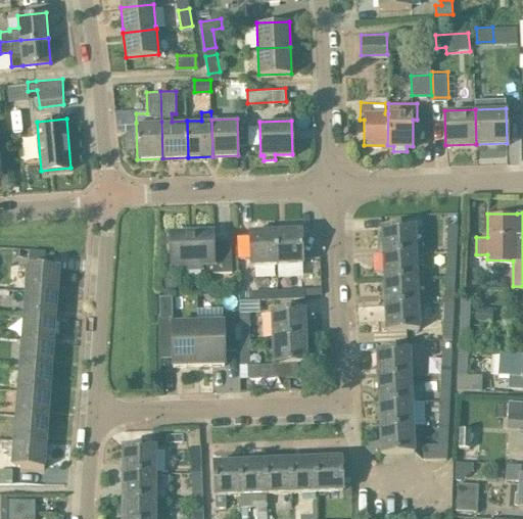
[(381,225),(382,251),(416,249),(415,224),(381,225)]
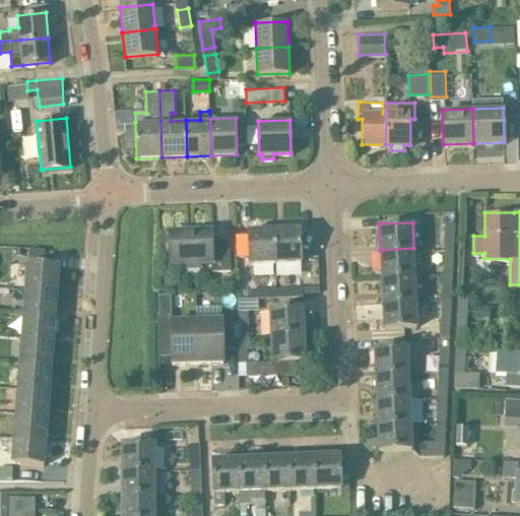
[(445,223),(444,247),(453,248),(454,224),(445,223)]
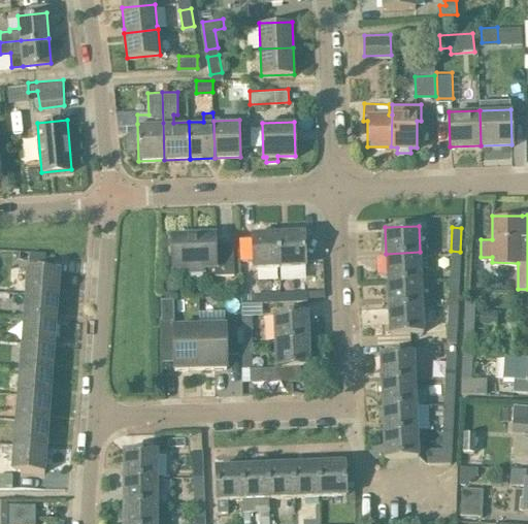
[(279,266),(277,231),(252,232),(253,267),(279,266)]
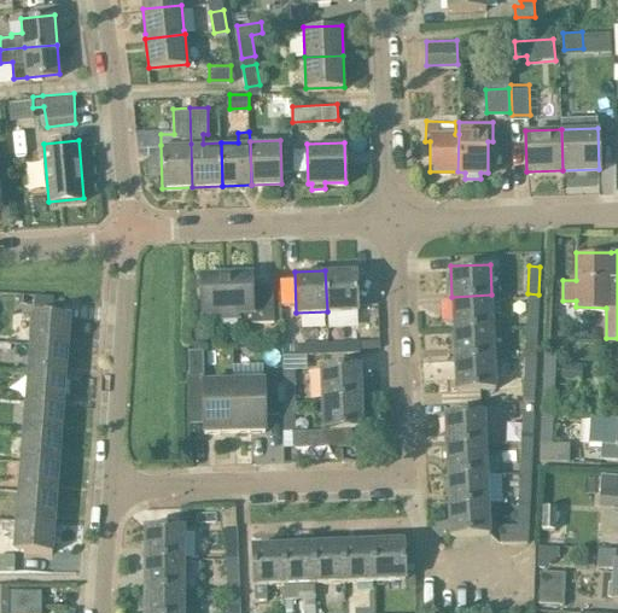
[(356,270),(325,270),(327,311),(357,310),(356,270)]
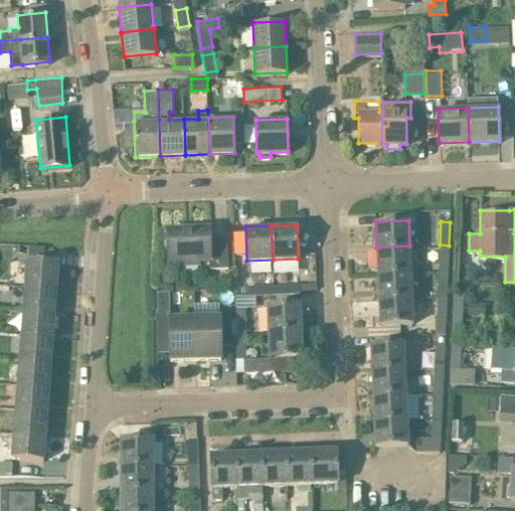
[(209,228),(168,230),(169,259),(182,258),(182,264),(199,263),(199,257),(209,257),(209,267),(228,266),(227,235),(210,236),(209,228)]
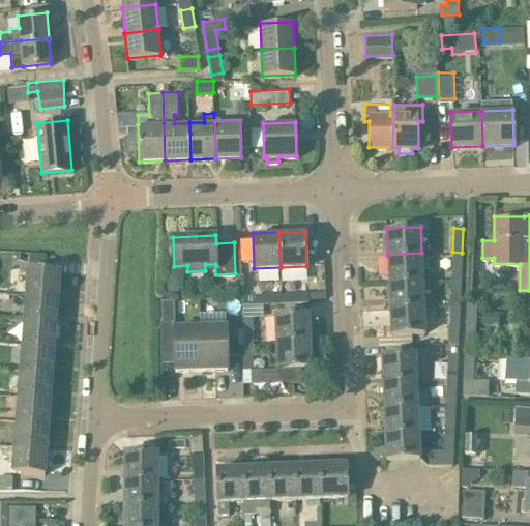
[(452,252),(451,278),(461,279),(462,253),(452,252)]
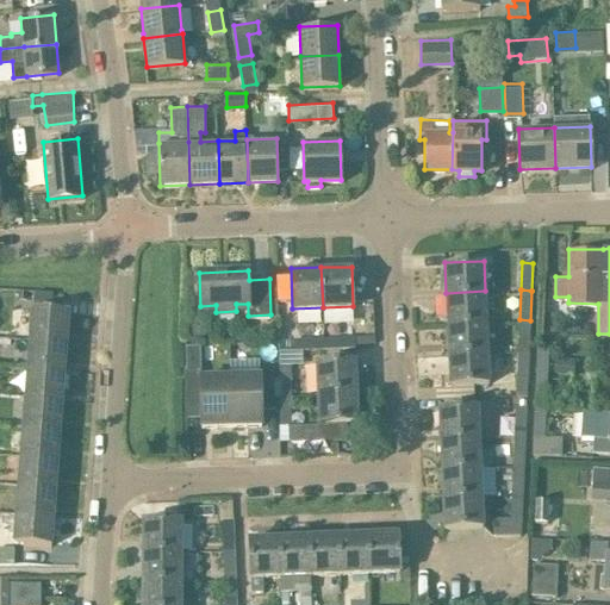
[(485,291),(446,293),(447,323),(486,320),(485,291)]
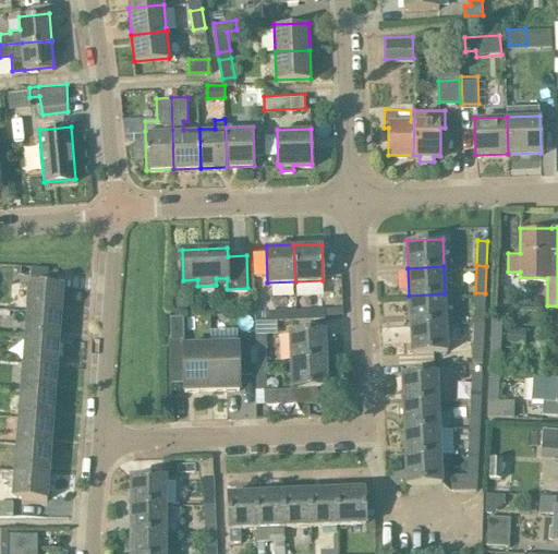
[(29,280),(27,308),(61,310),(63,282),(29,280)]
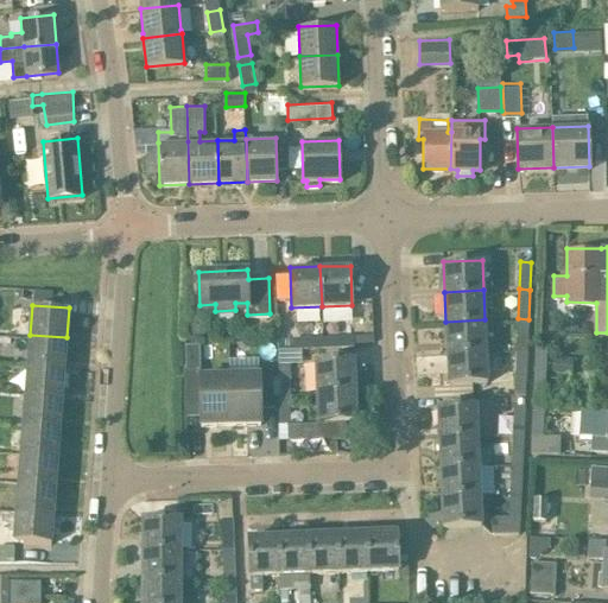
[(485,319),(445,322),(447,351),(486,349),(485,319)]
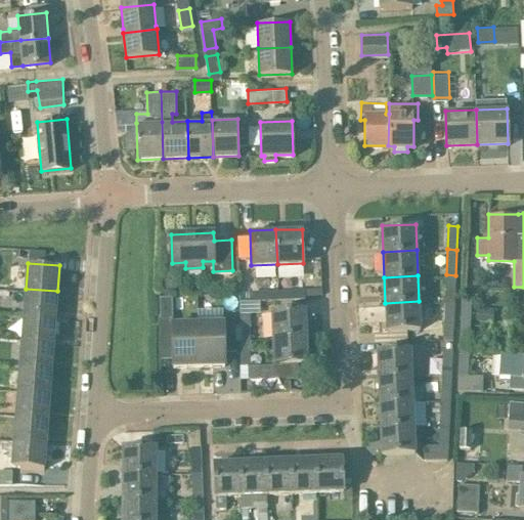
[(279,297),(305,296),(305,287),(278,288),(279,297)]
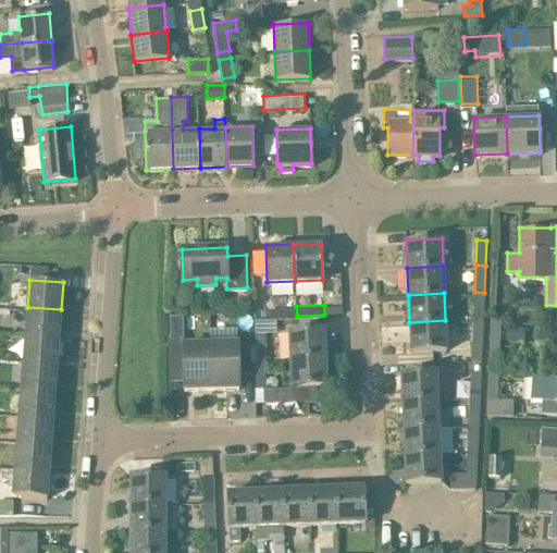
[(269,307),(269,317),(276,317),(297,316),(296,306),(269,307)]
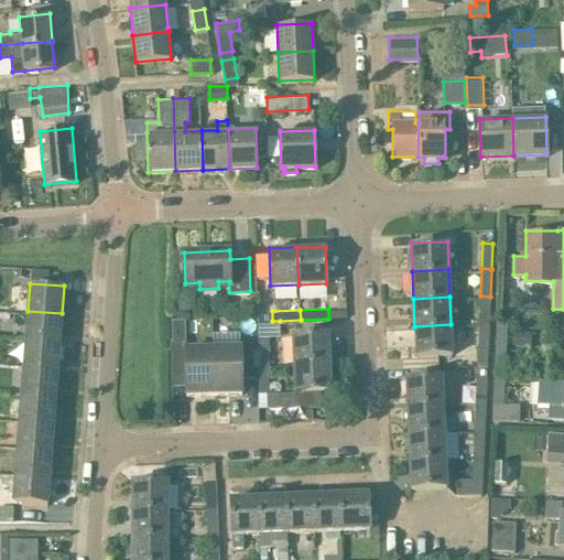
[(28,311),(25,337),(61,341),(62,313),(28,311)]
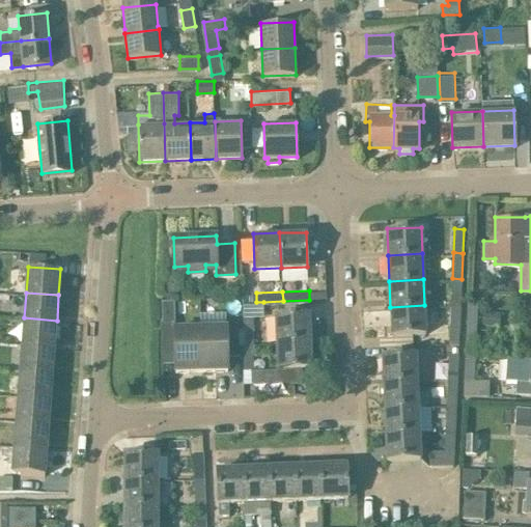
[(468,300),(467,326),(477,327),(478,300),(468,300)]
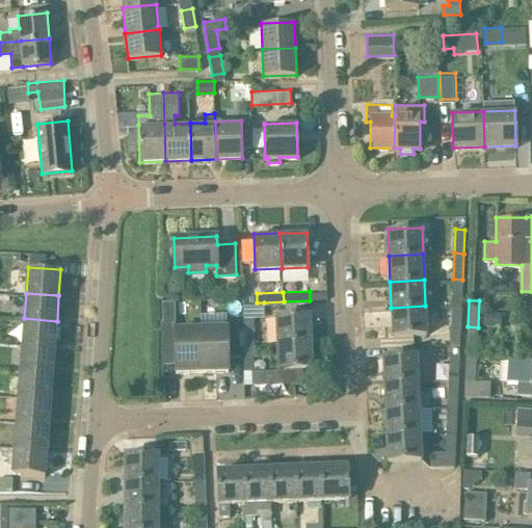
[(425,306),(391,308),(392,334),(426,333),(425,306)]
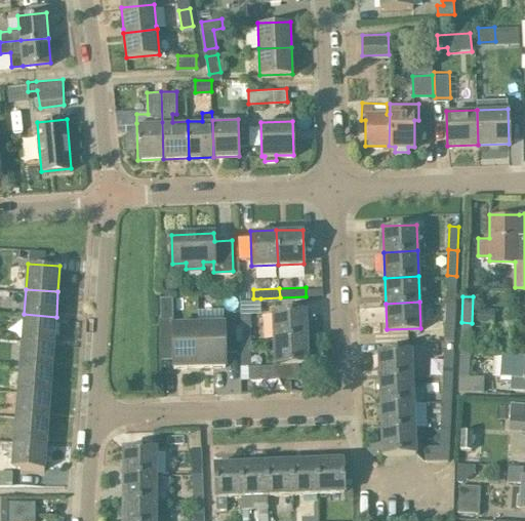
[(446,302),(444,337),(454,337),(455,303),(446,302)]
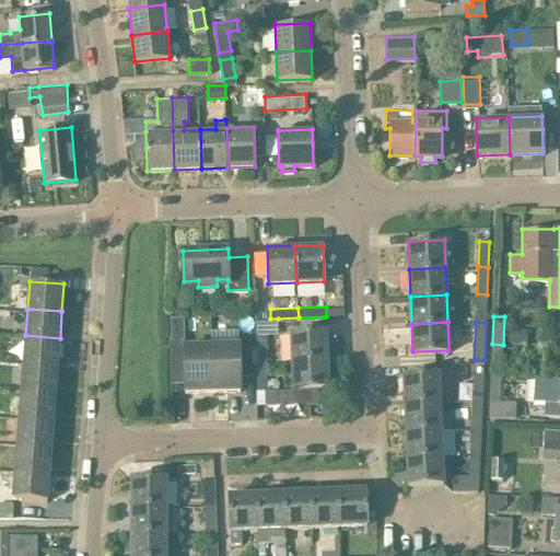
[(510,325),(509,339),(527,340),(528,326),(510,325)]
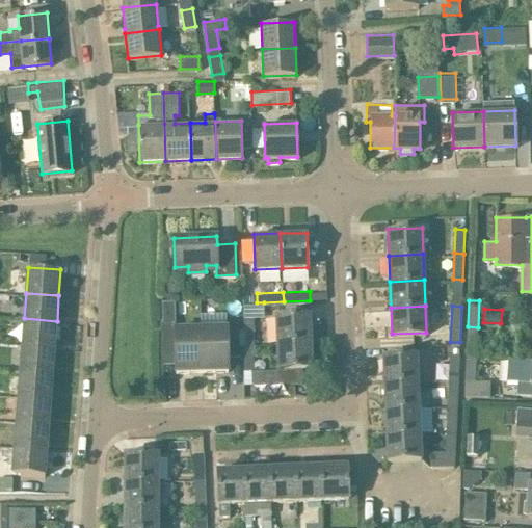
[(276,315),(277,341),(312,340),(310,314),(276,315)]
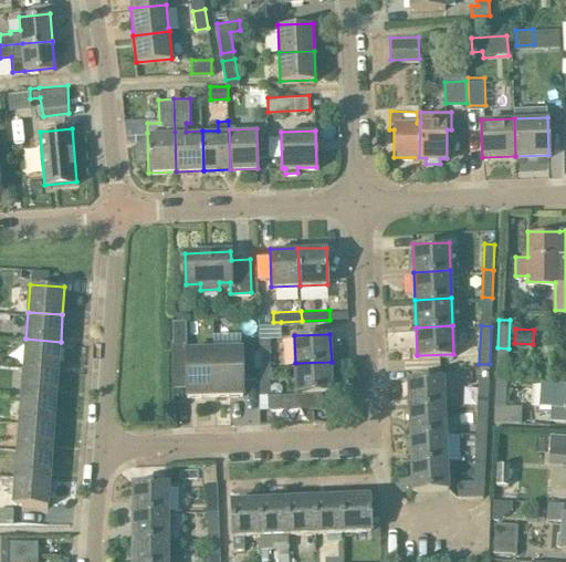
[(259,336),(259,365),(271,364),(271,336),(259,336)]
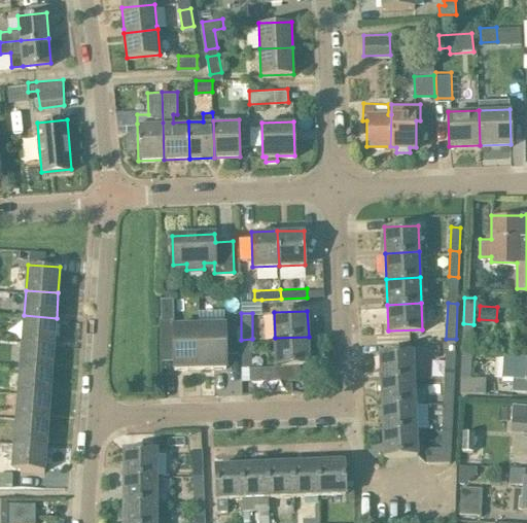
[(24,315),(22,341),(55,343),(57,318),(24,315)]
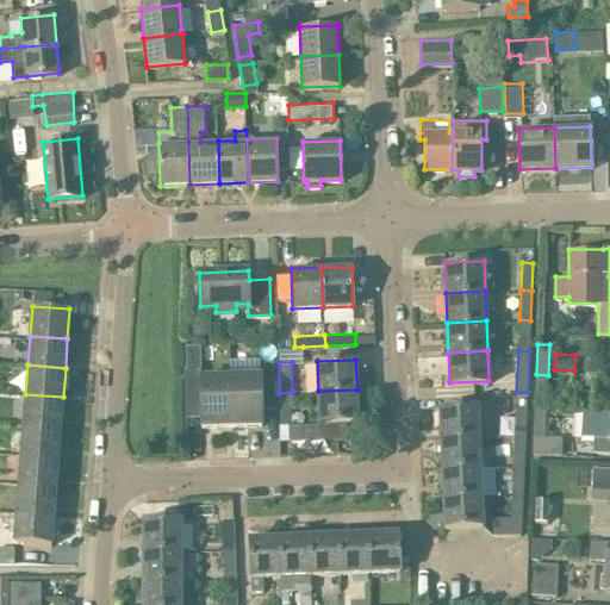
[(260,373),(230,374),(232,424),(262,423),(261,394),(274,394),(274,365),(260,365),(260,373)]
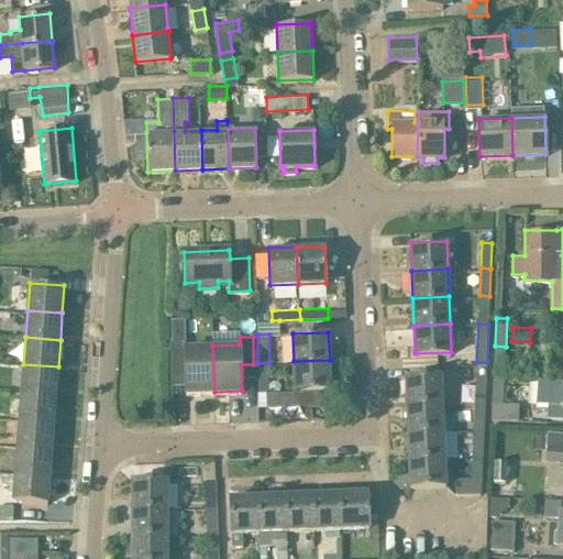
[(214,392),(212,346),(186,347),(186,339),(173,339),(173,366),(186,365),(186,392),(214,392)]
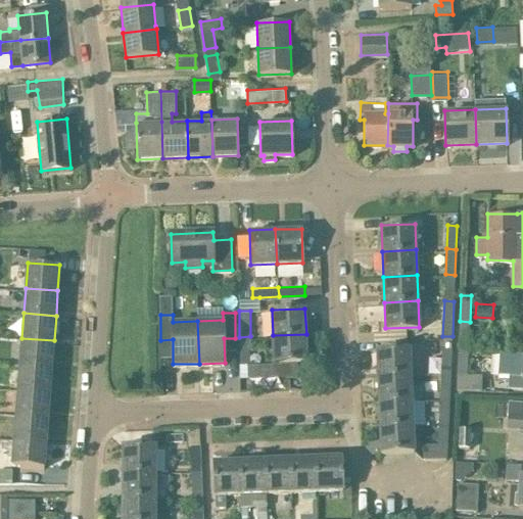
[(460,321),(458,346),(468,347),(470,322),(460,321)]
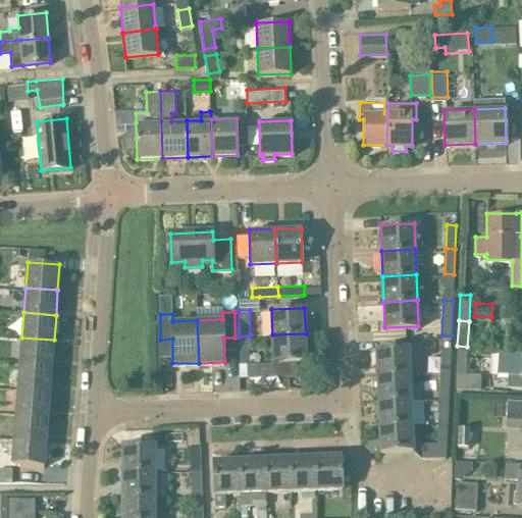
[(306,333),(272,334),(273,361),(307,359),(306,333)]
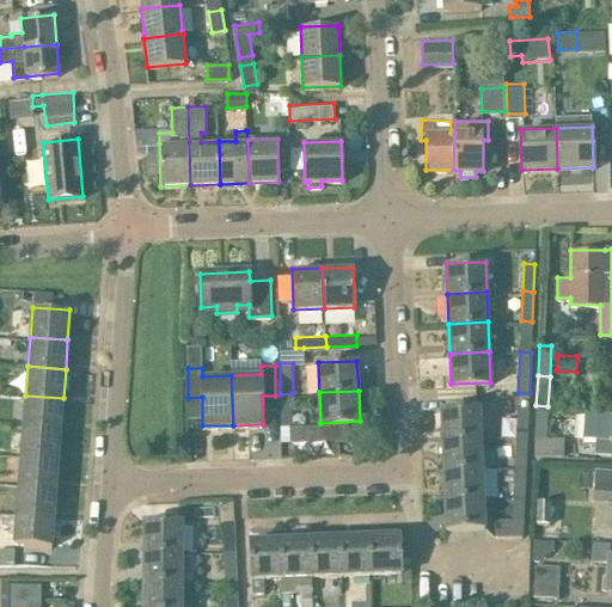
[(280,394),(281,423),(293,422),(293,393),(280,394)]
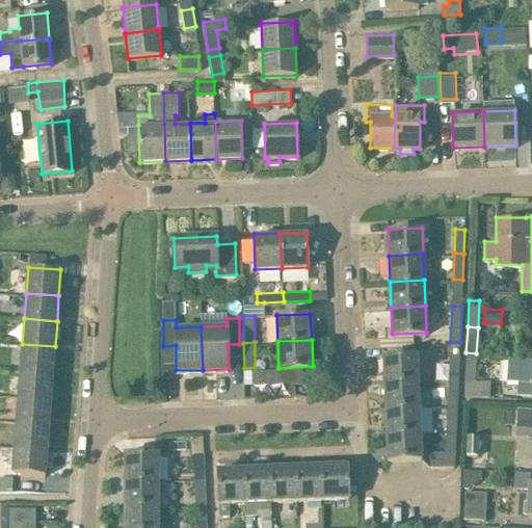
[(22,344),(20,369),(53,372),(55,346),(22,344)]
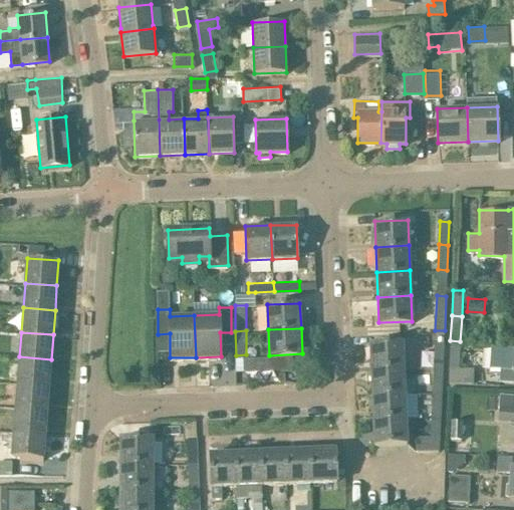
[(435,340),(433,364),(443,365),(444,340),(435,340)]
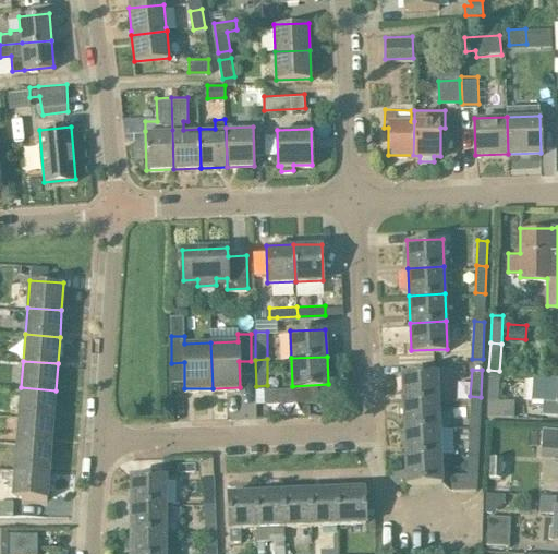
[(488,370),(487,412),(514,414),(516,398),(498,397),(499,371),(488,370)]
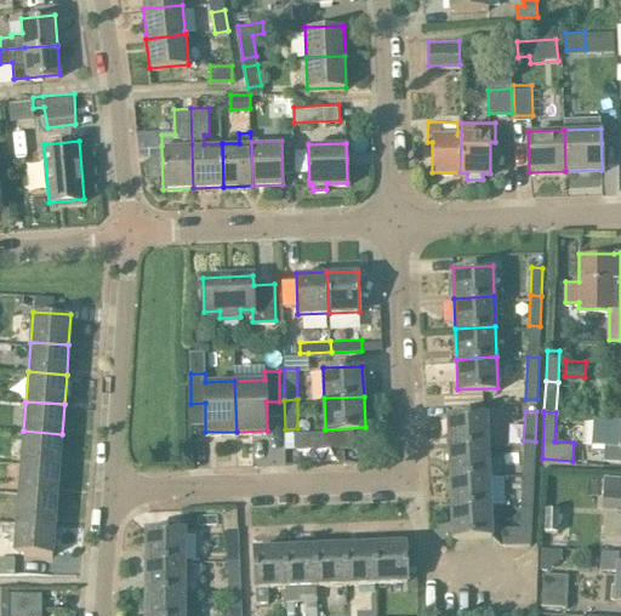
[(446,414),(448,444),(489,443),(486,412),(446,414)]
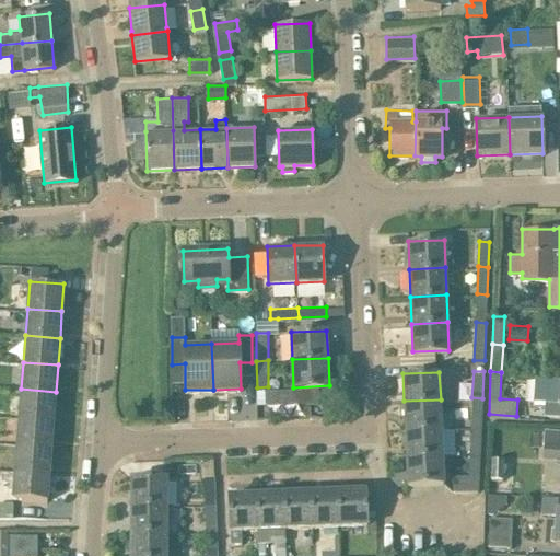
[(559,375),(536,374),(534,398),(547,400),(546,414),(559,414),(559,375)]
